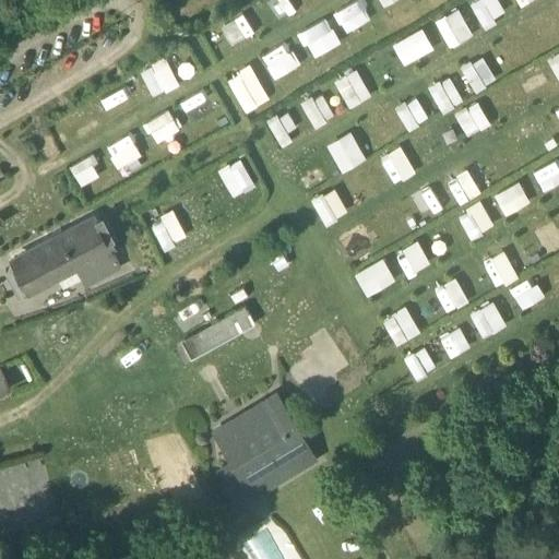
[(361,0),(356,0),(333,12),(345,34),(372,20),(361,0)]
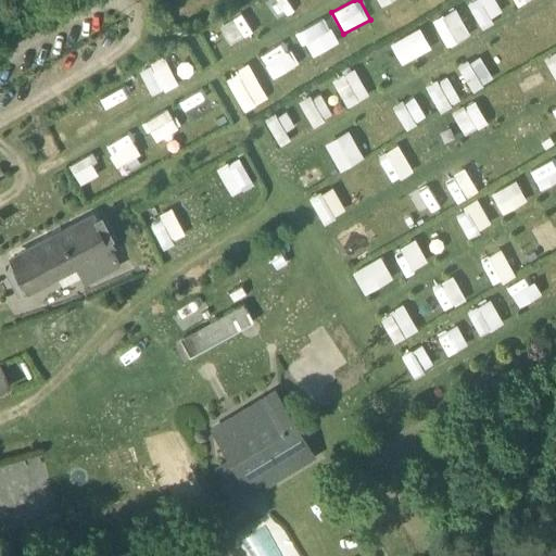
[(496,0),(468,0),(479,26),(503,16),(496,0)]
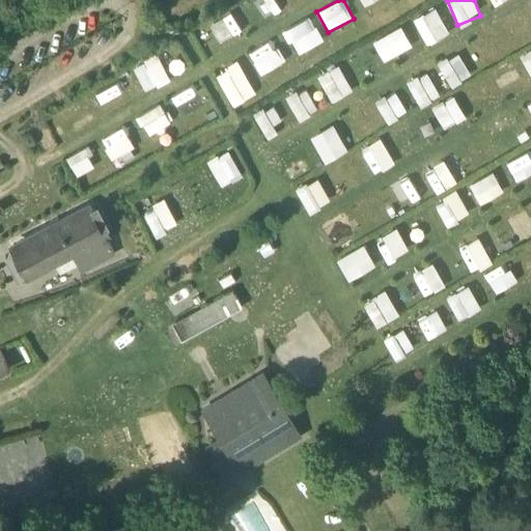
[(414,18),(426,45),(450,34),(438,7),(414,18)]
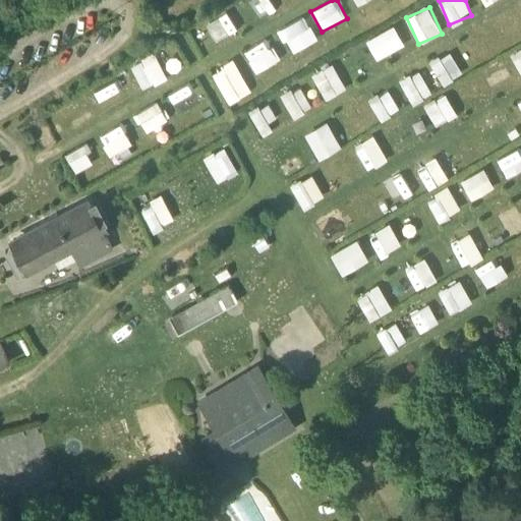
[(229,12),(207,22),(216,42),(238,32),(229,12)]
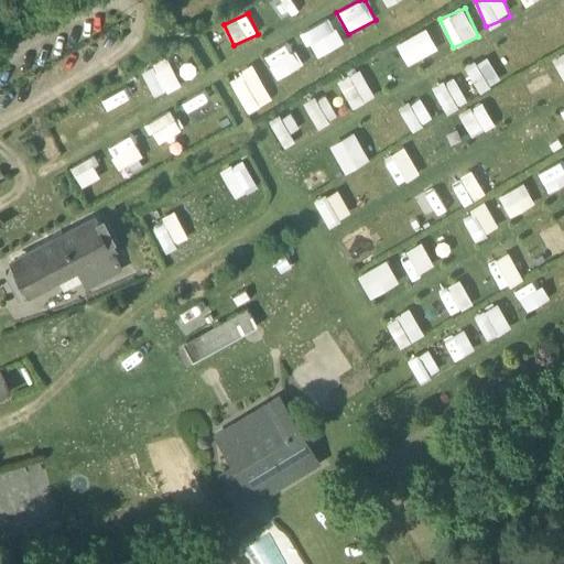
[(316,57),(344,42),(329,17),(302,32),(316,57)]
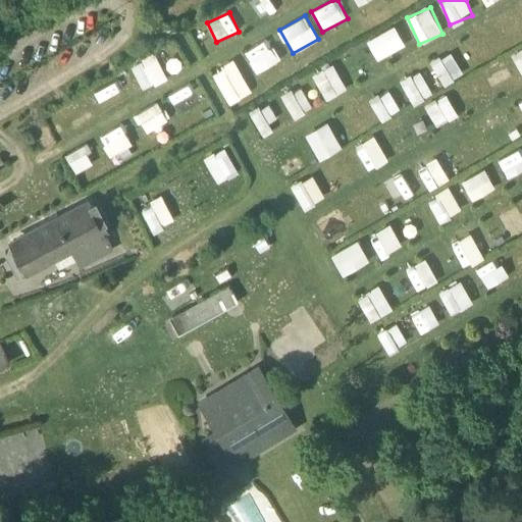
[(377,60),(406,45),(395,24),(367,40),(377,60)]
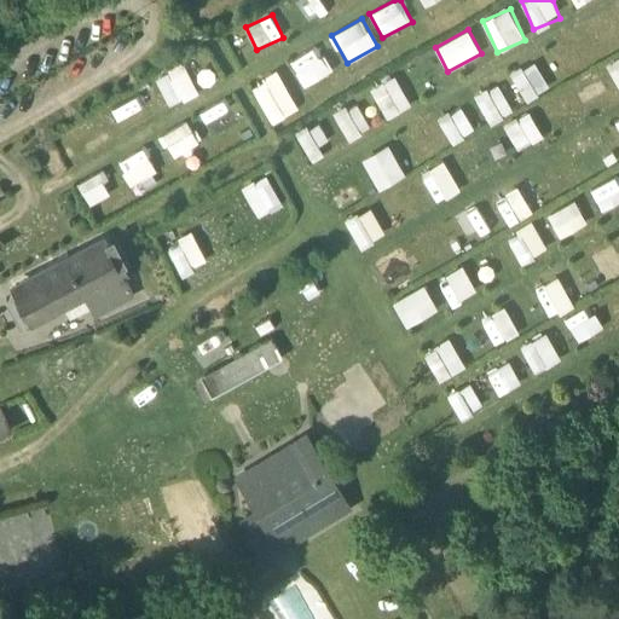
[(304,86),(331,71),(317,46),(289,61),(304,86)]
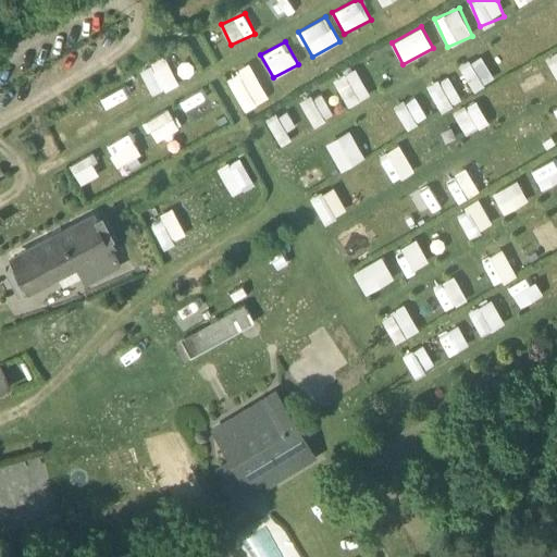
[(474,91),(496,79),(481,54),(459,67),(474,91)]
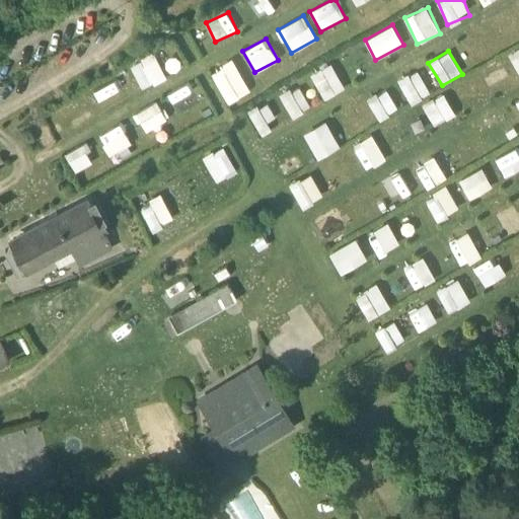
[(131,62),(141,89),(166,79),(156,53),(131,62)]
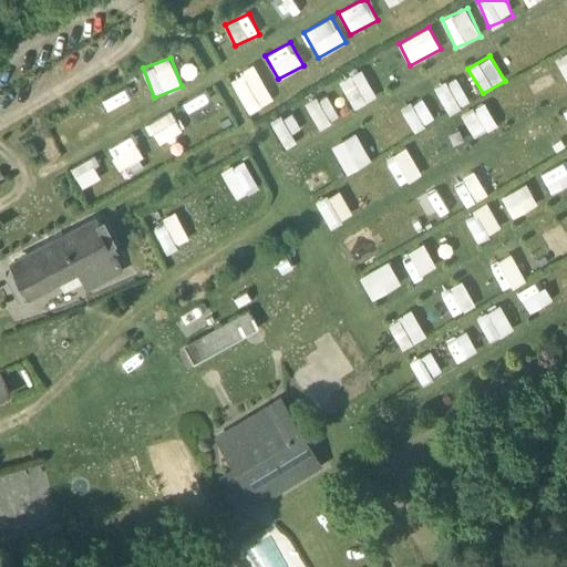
[(548,63),(522,76),(533,99),(559,86),(548,63)]
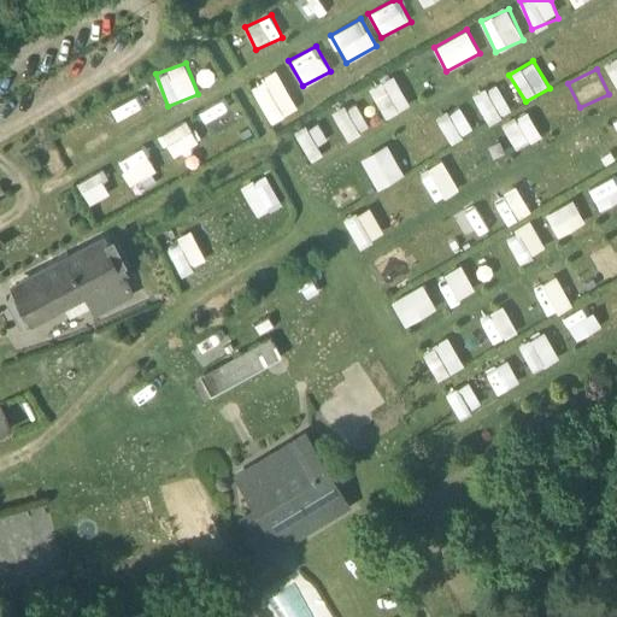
[(268,122),(309,106),(299,83),(287,88),(281,72),(253,83),(268,122)]
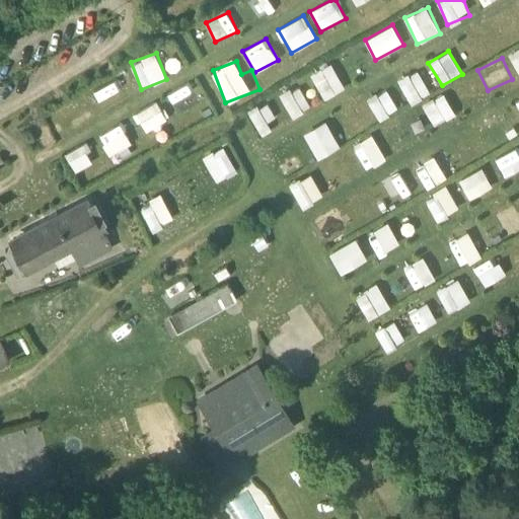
[(310,73),(324,99),(345,88),(330,62),(310,73)]
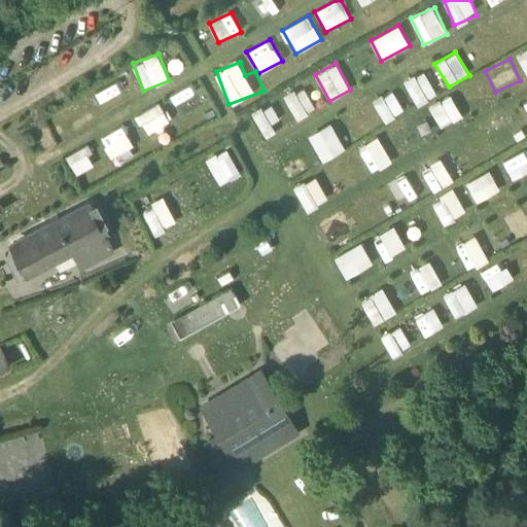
[(425,71),(405,80),(416,105),(436,96),(425,71)]
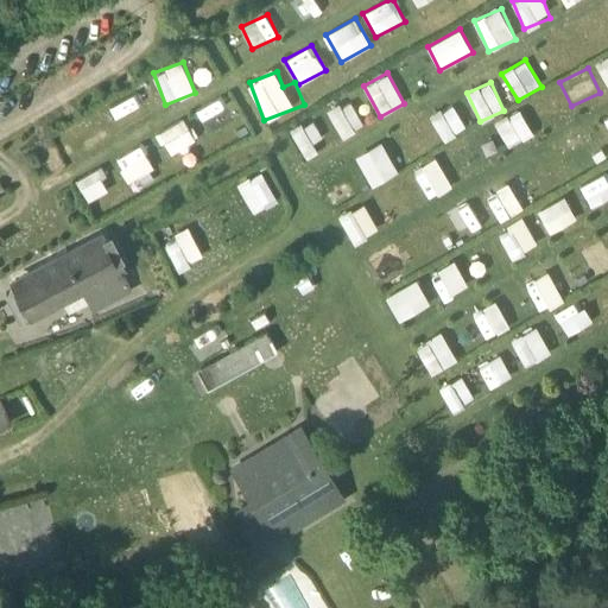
[(328,112),(343,139),(365,126),(350,100),(328,112)]
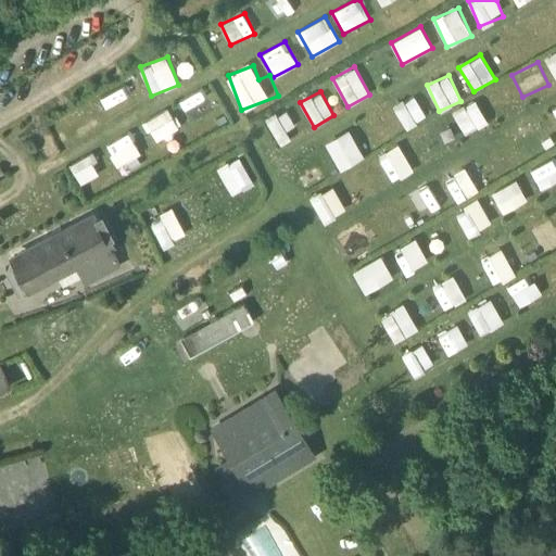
[(404,128),(426,118),(416,96),(394,105),(404,128)]
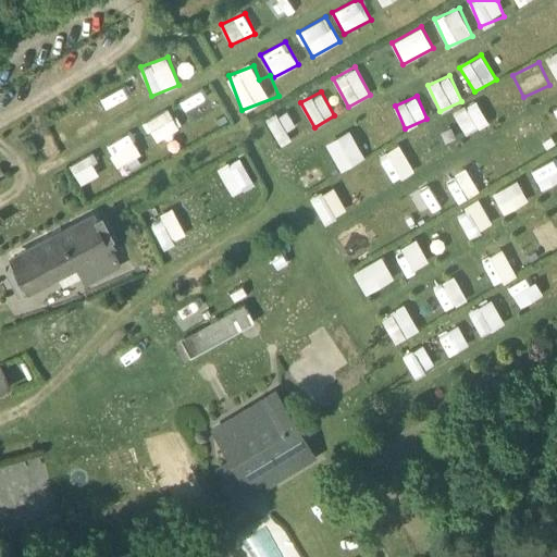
[(479,100),(454,110),(463,135),(489,125),(479,100)]
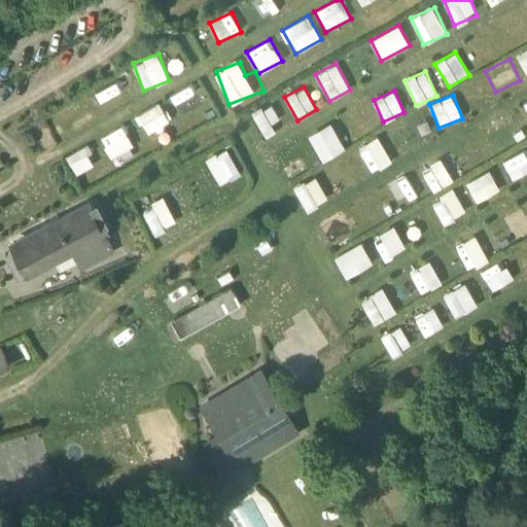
[(136,115),(147,136),(172,123),(160,102),(136,115)]
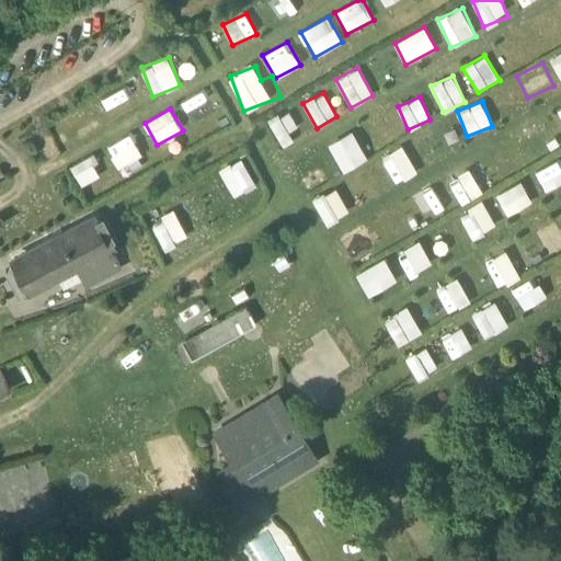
[(282,146),(294,141),(288,129),(297,126),(289,111),(270,119),(282,146)]
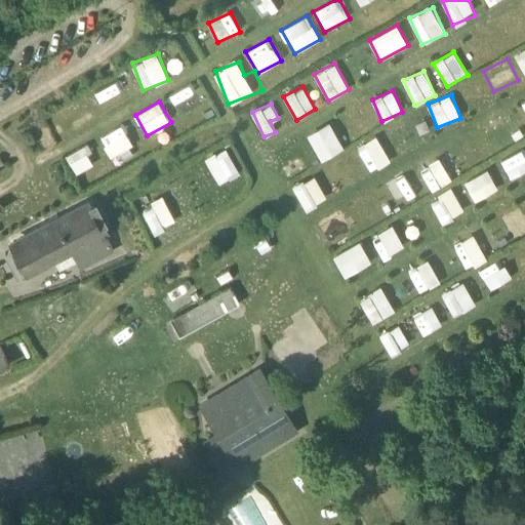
[(320,161),(345,149),(331,122),(307,133),(320,161)]
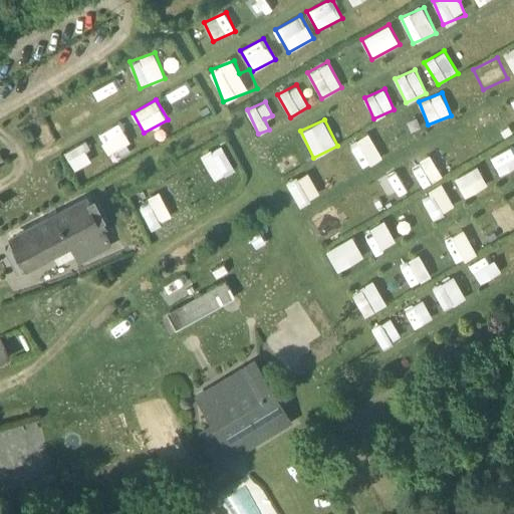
[(101,142),(108,155),(131,143),(124,131),(101,142)]
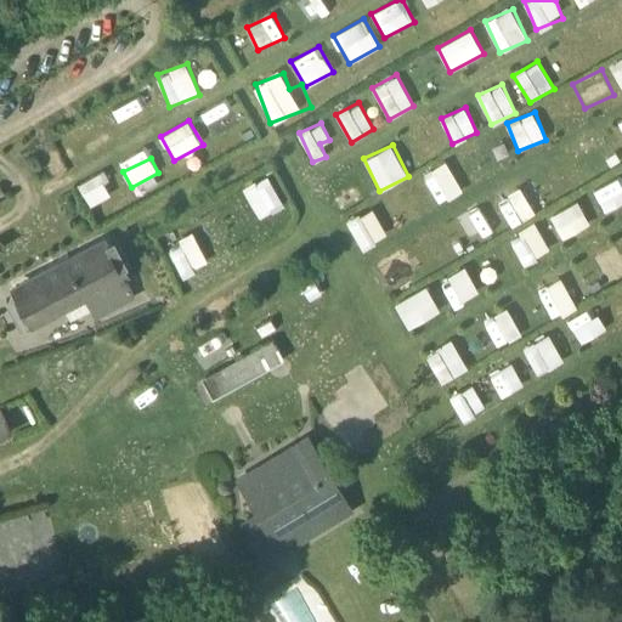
[(448,162),(423,173),(436,203),(462,192),(448,162)]
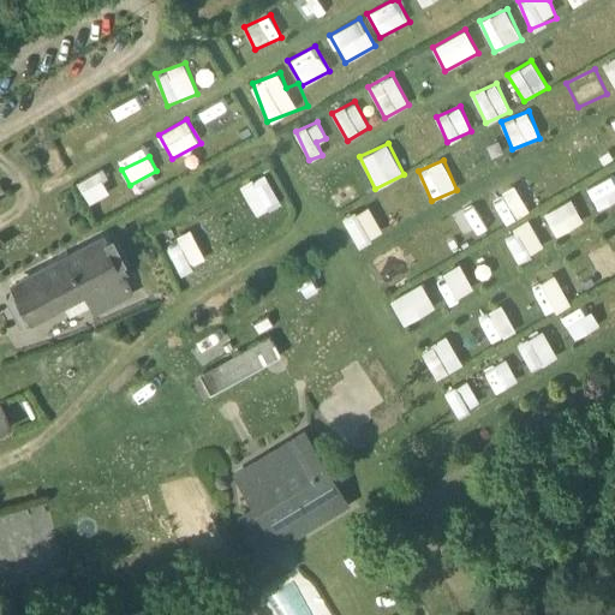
[(77,181),(89,204),(112,191),(100,169),(77,181)]
